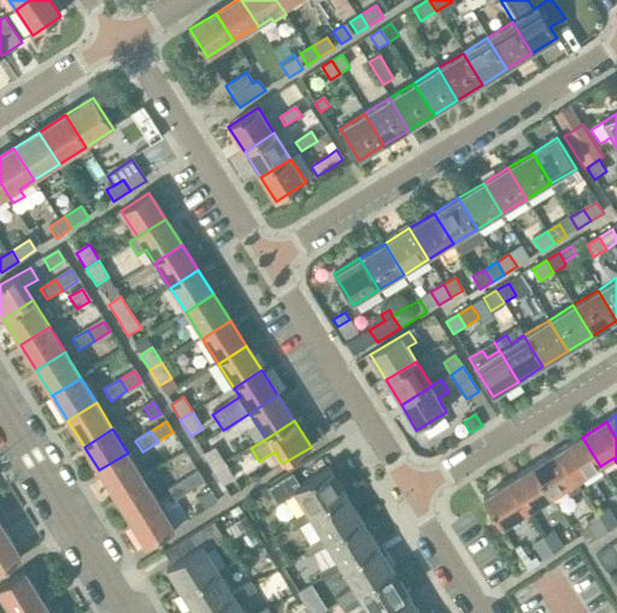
[(575,482),(576,481),(600,466),(582,437),(557,453),(575,482)]
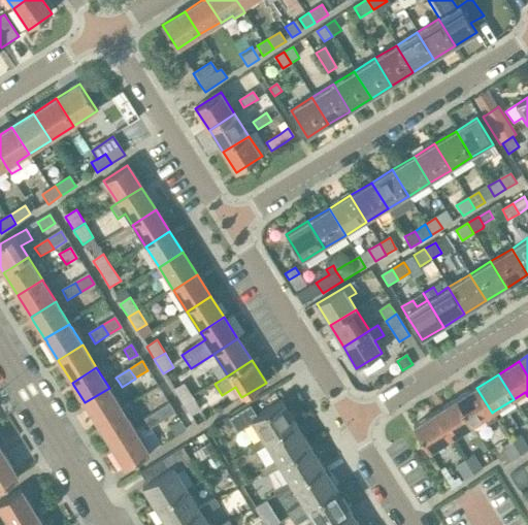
[(175,390),(184,403),(193,397),(185,384),(175,390)]
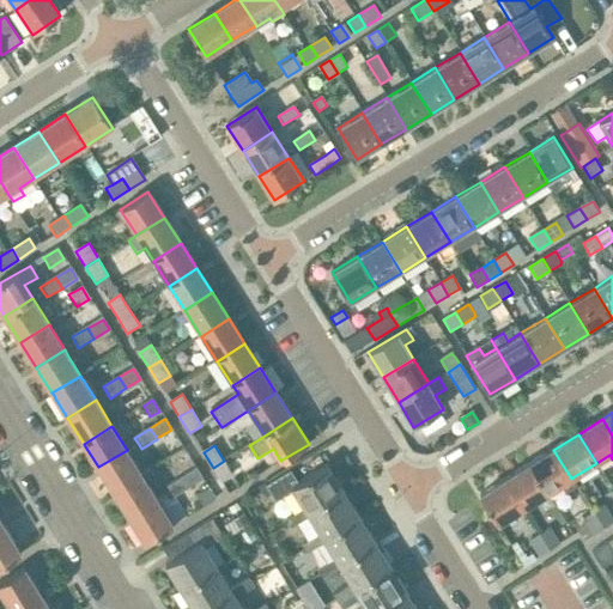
[(127,450),(98,467),(102,473),(114,493),(143,475),(132,457),(131,456),(127,450)]
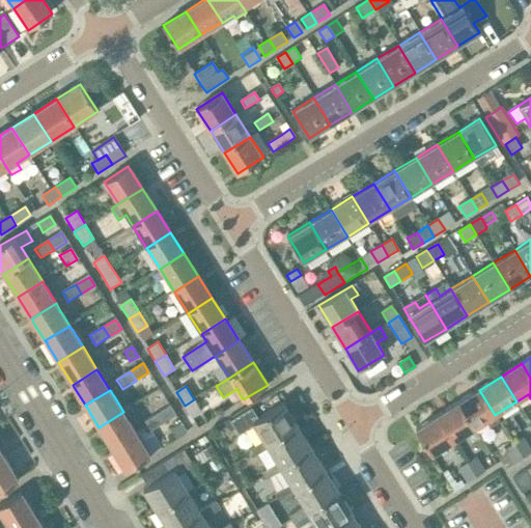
[(479,390),(458,404),(473,428),(485,420),(491,429),(500,423),(495,415),(479,390)]
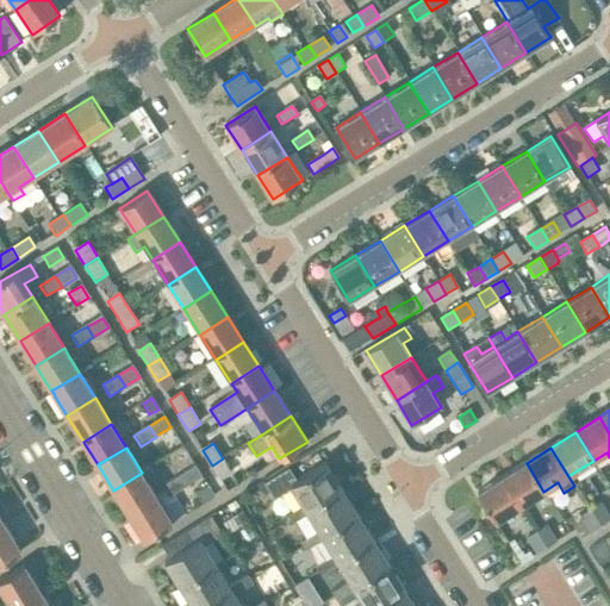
[(212,466),(221,480),(232,473),(223,458),(212,466)]
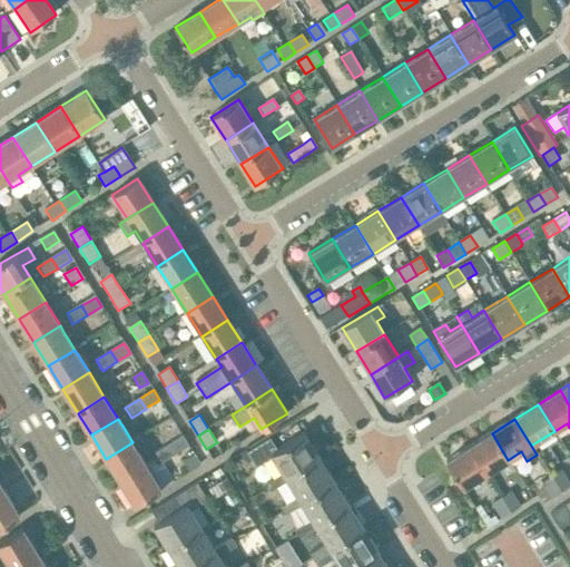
[(492,433),(470,447),(487,473),(508,460),(492,433)]
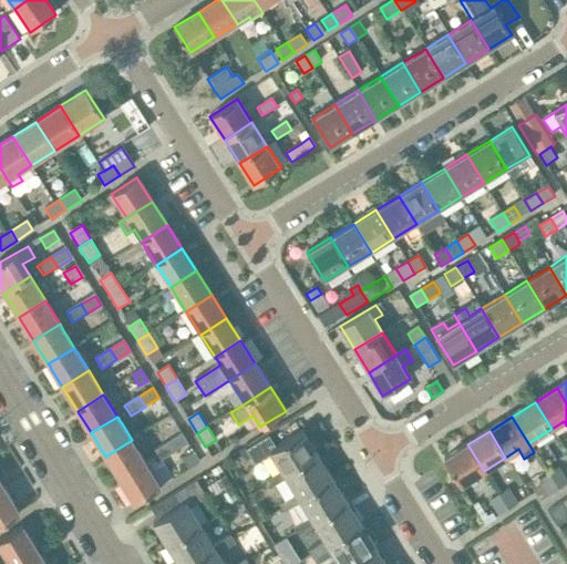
[(271,457),(281,471),(284,477),(317,455),(302,432),(276,448),(268,437),(246,450),(251,460),(256,467),(271,457)]
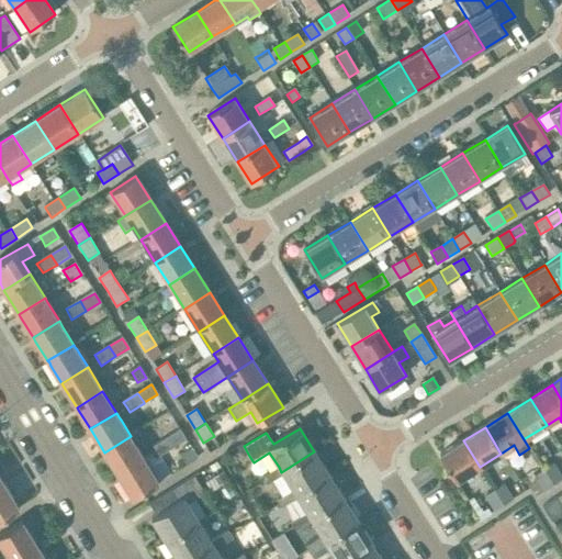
[(167,439),(172,448),(186,440),(180,431),(167,439)]
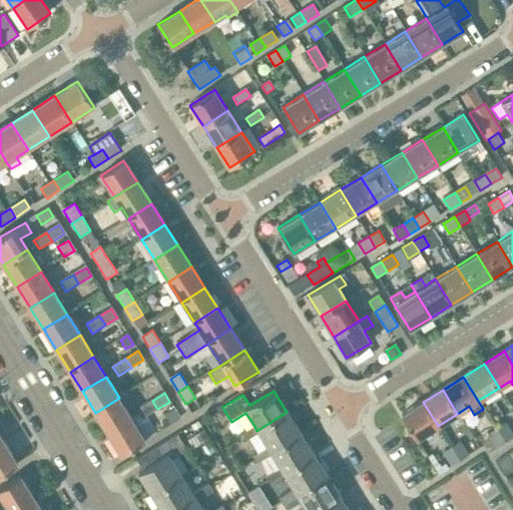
[(119,398),(95,413),(99,418),(108,434),(132,419),(124,407),(130,403),(127,399),(124,395),(119,398)]
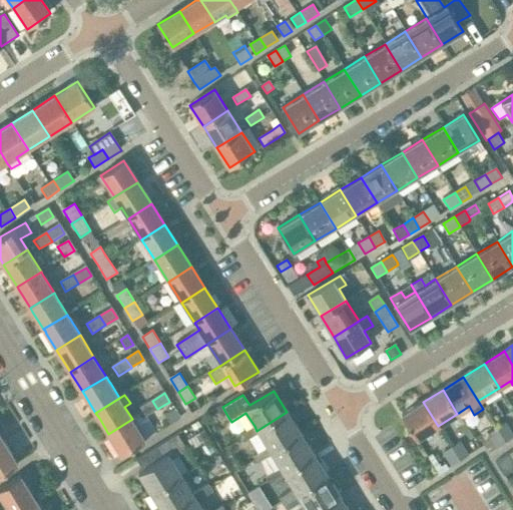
[(144,417),(157,409),(152,401),(138,409),(144,417)]
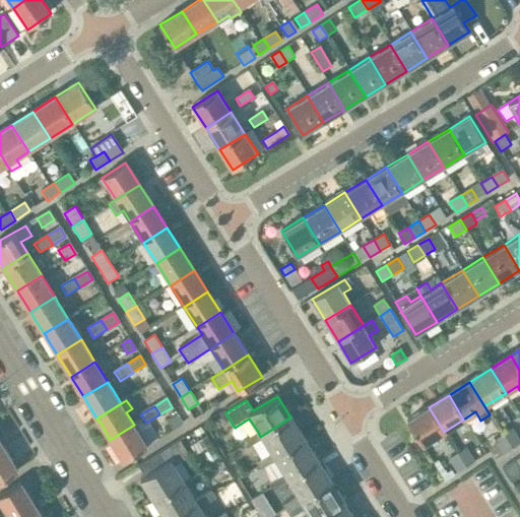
[(429,407),(406,422),(411,428),(411,429),(421,446),(423,445),(442,433),(444,432),(429,407)]
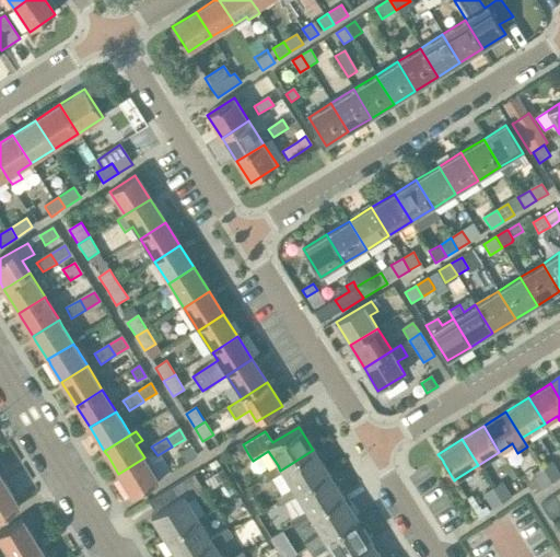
[(242,444),(236,448),(243,457),(248,454),(243,444),(242,444)]
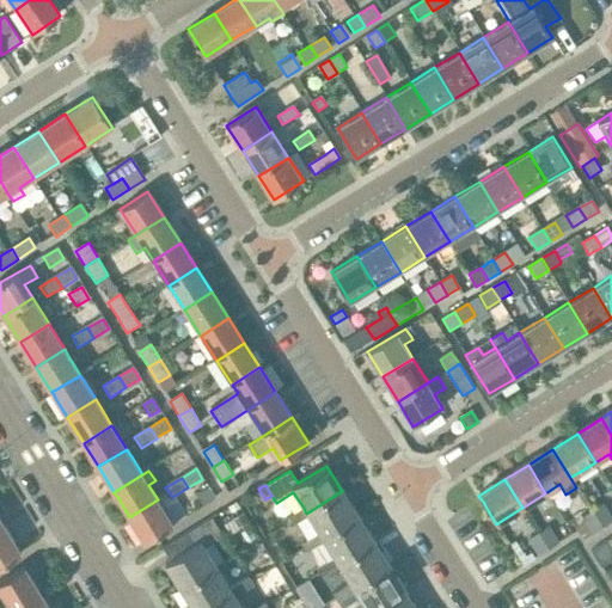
[(304,508),(286,519),(291,528),(297,524),(307,541),(319,533),(322,539),(357,516),(342,491),(306,514),(304,508)]
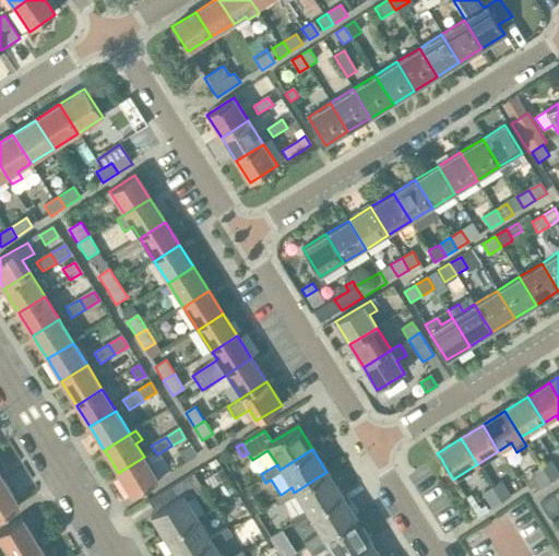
[(144,457),(118,473),(120,476),(121,477),(133,496),(158,481),(150,465),(156,462),(154,458),(151,453),(144,457)]
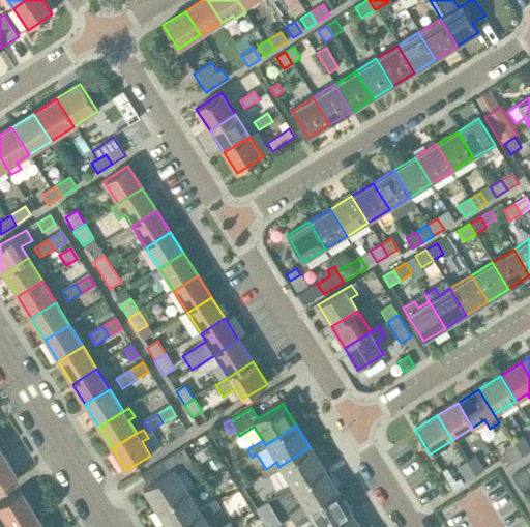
[(204,437),(198,441),(201,445),(207,441),(204,437)]
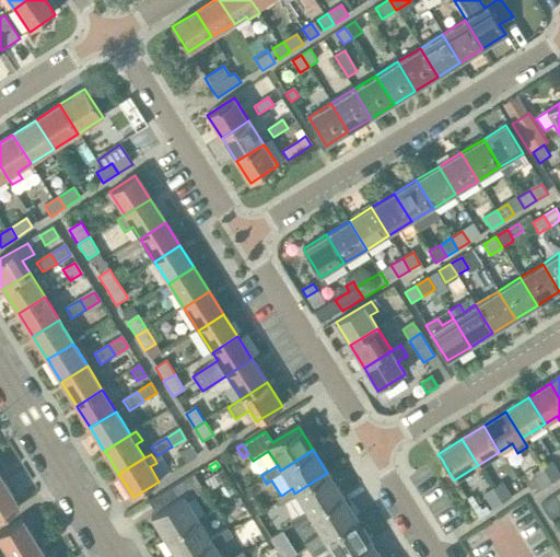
[(541,470),(550,485),(559,478),(559,474),(552,463),(541,470)]
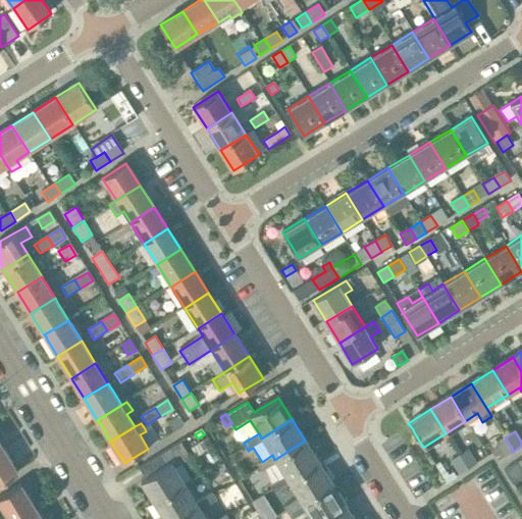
[(505,437),(496,443),(499,447),(505,457),(513,452),(505,437)]
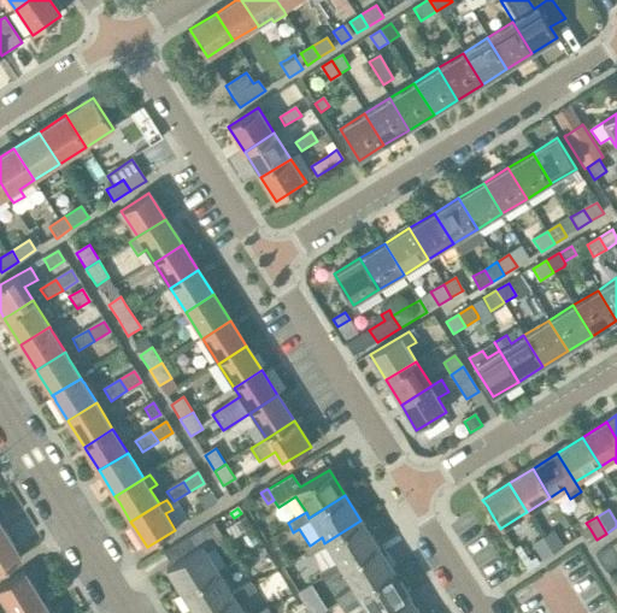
[(245,519),(235,524),(240,532),(250,528),(245,519)]
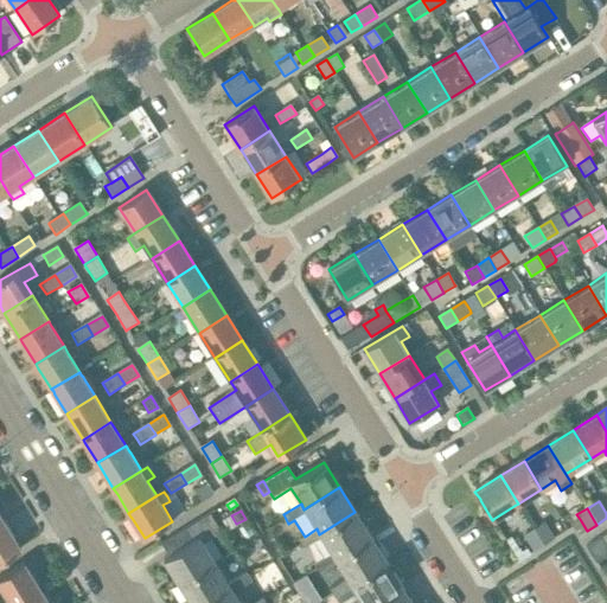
[(317,528),(305,537),(299,539),(305,549),(321,537),(332,555),(334,559),(371,537),(355,512),(319,534),(317,528)]
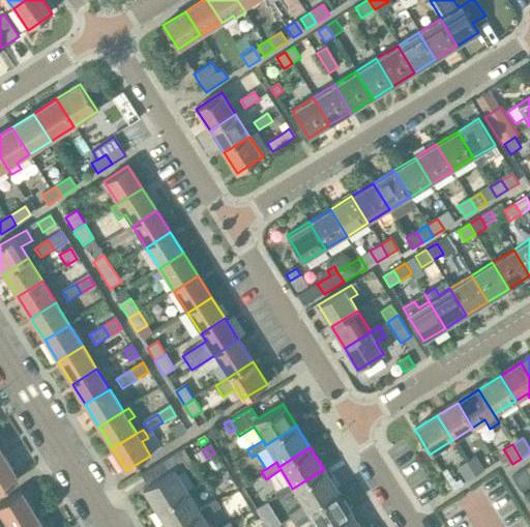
[(144,489),(157,511),(188,492),(178,473),(193,465),(183,449),(141,475),(148,486),(144,489)]
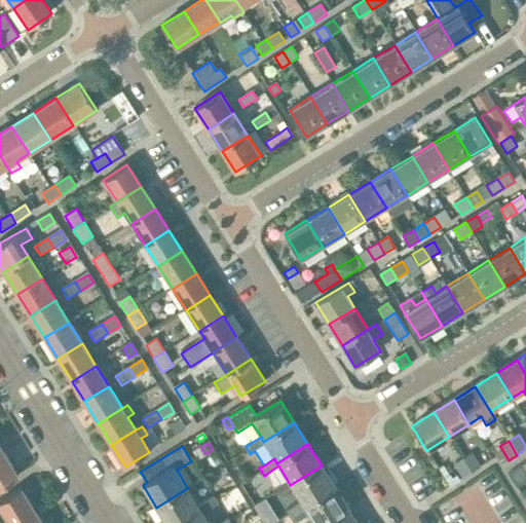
[(200,447),(192,451),(197,459),(204,454),(200,447)]
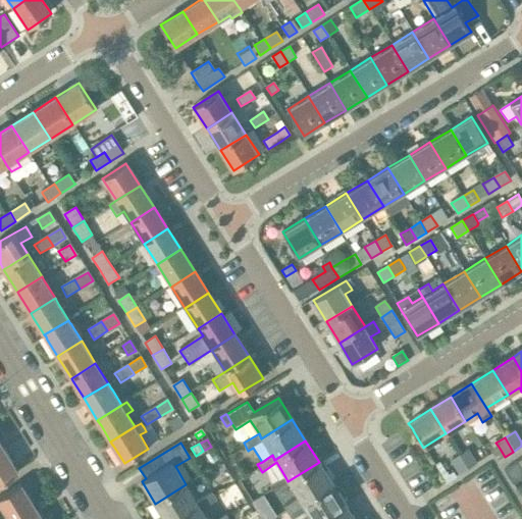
[(459,475),(477,464),(468,450),(450,462),(459,475)]
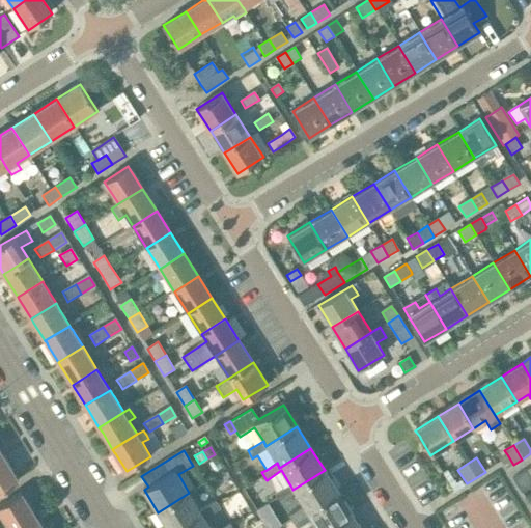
[(0,492),(18,481),(5,462),(3,460),(0,461),(0,492)]
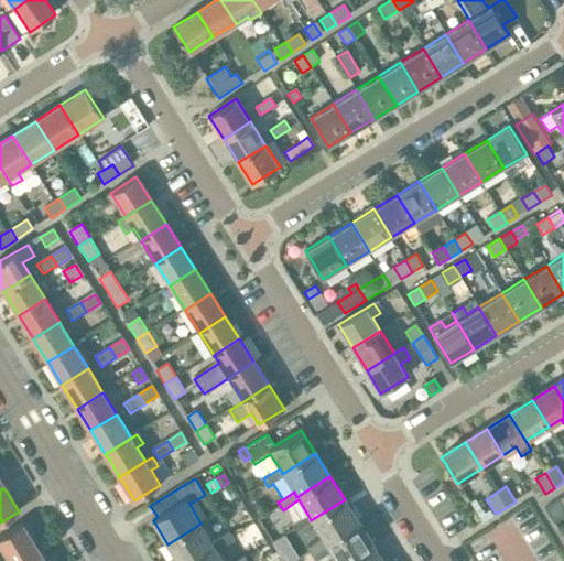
[(292,526),(297,533),(314,524),(323,539),(326,543),(359,522),(345,499),(311,520),(308,516),(292,526)]
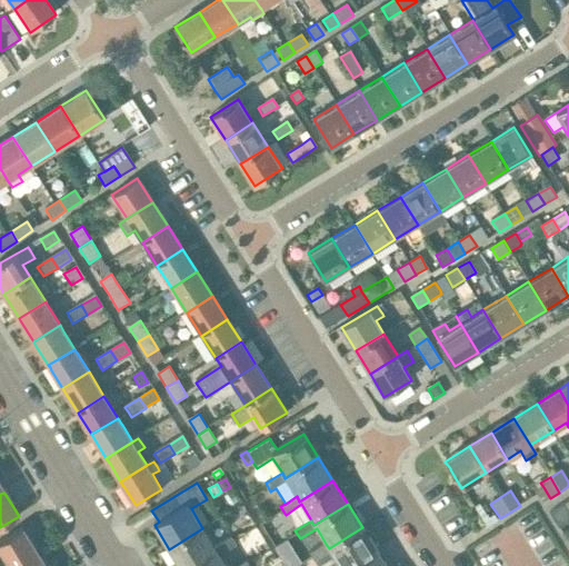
[(479,505),(475,508),(481,518),(486,516),(479,505)]
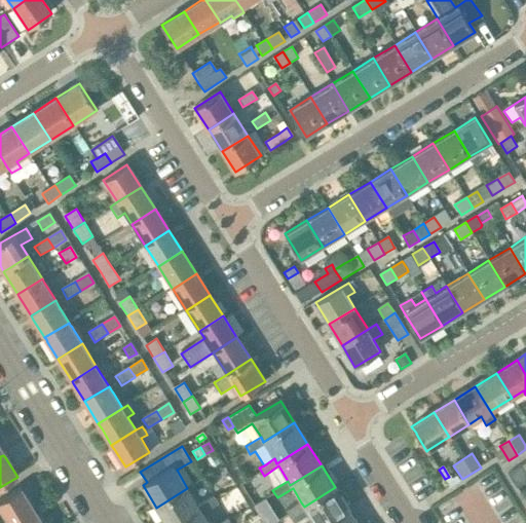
[(324,522),(348,509),(335,487),(304,507),(301,502),(286,511),(291,518),(305,509),(313,522),(324,522)]
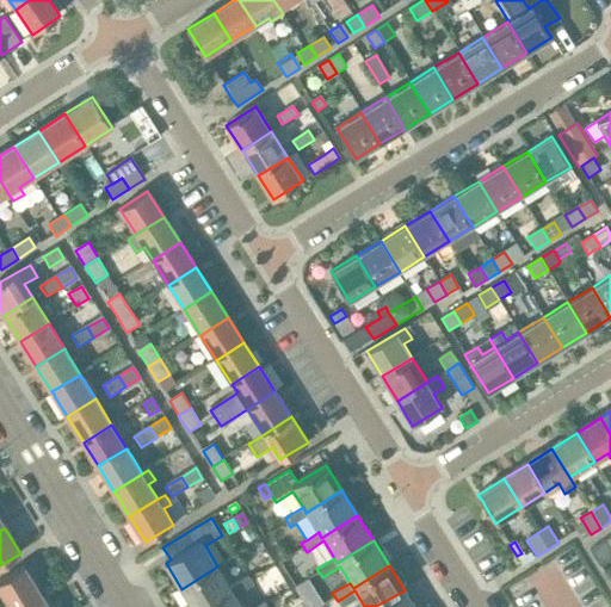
[(181,589),(192,606),(208,606),(233,592),(236,596),(254,586),(248,576),(230,587),(217,567),(181,589)]
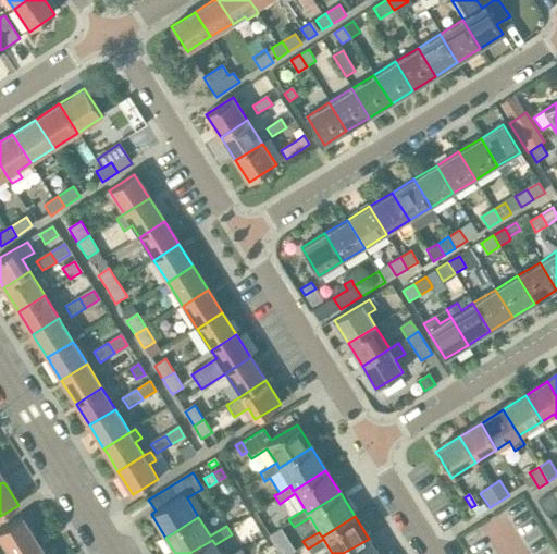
[(0,530),(0,539),(8,553),(16,553),(37,541),(22,518),(0,530)]
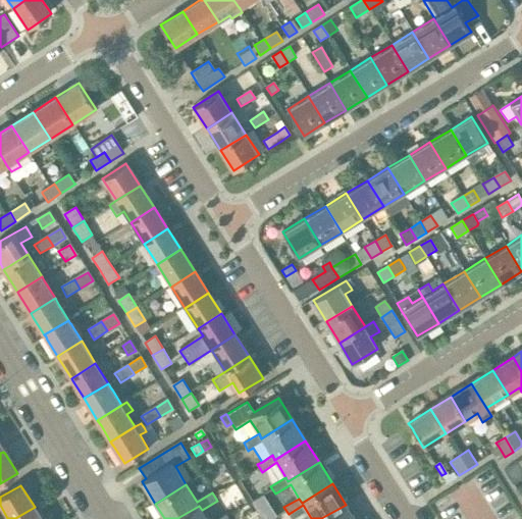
[(354,518),(346,505),(321,518),(354,518)]
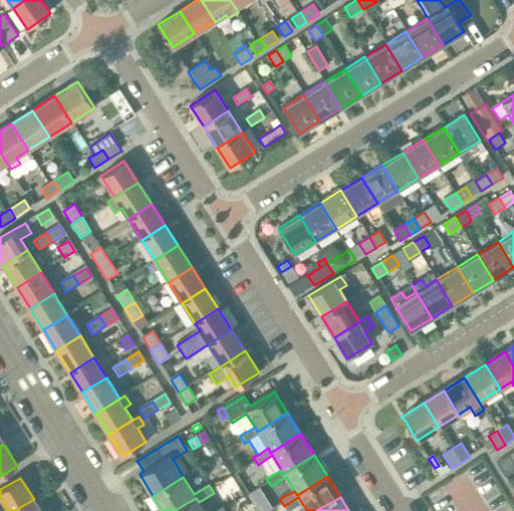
[(224,510),(222,507),(216,510),(204,510),(199,502),(196,498),(175,510),(224,510)]
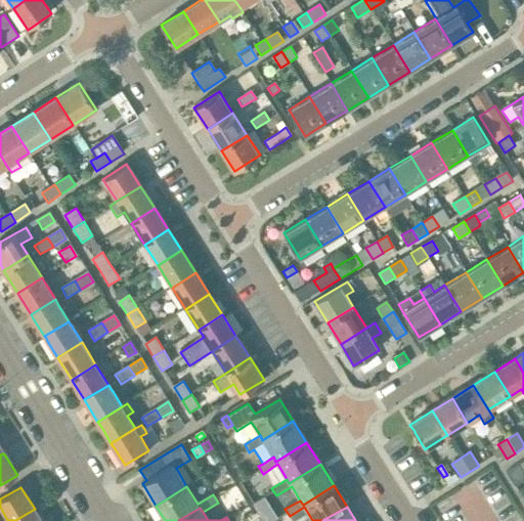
[(42,520),(35,509),(15,520),(42,520)]
